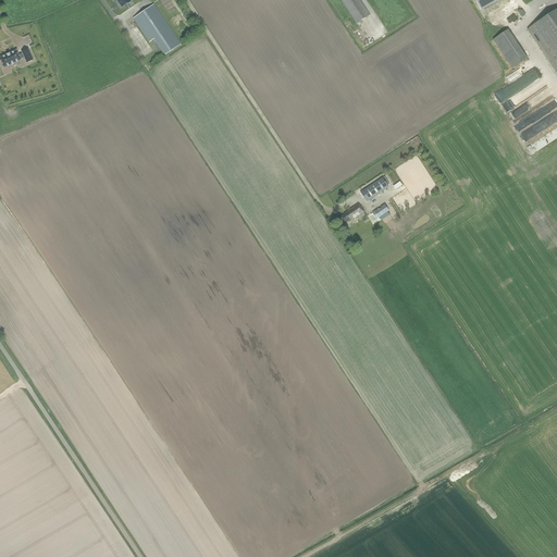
[(341,0),(357,24),(370,15),(359,0),(341,0)]
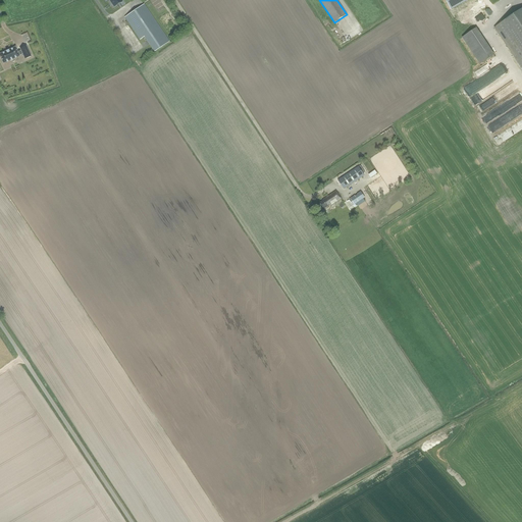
[(445,0),(452,10),(468,0),(445,0)]
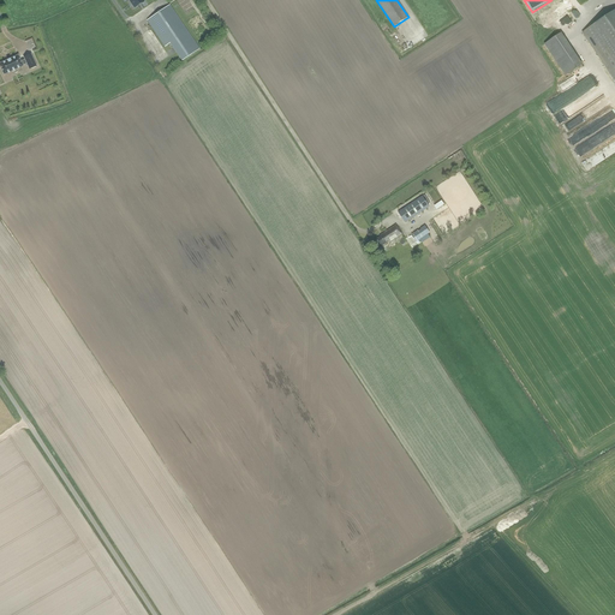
[(199,51),(187,31),(169,6),(147,21),(165,47),(169,43),(181,61),(199,51)]
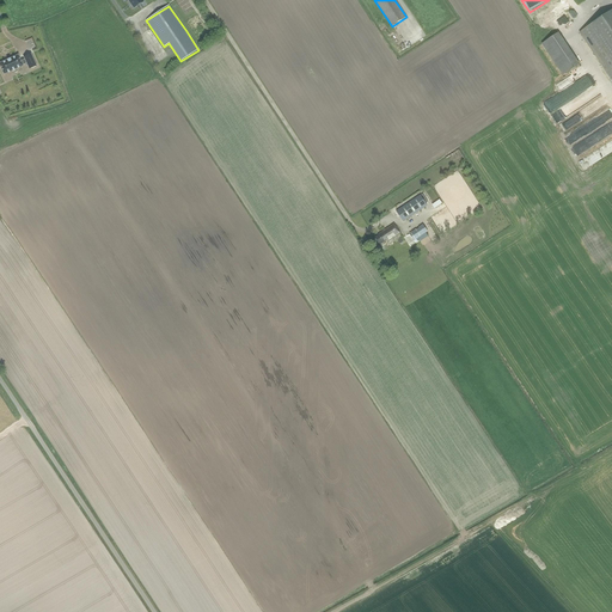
[(611,11),(580,32),(611,80),(611,11)]
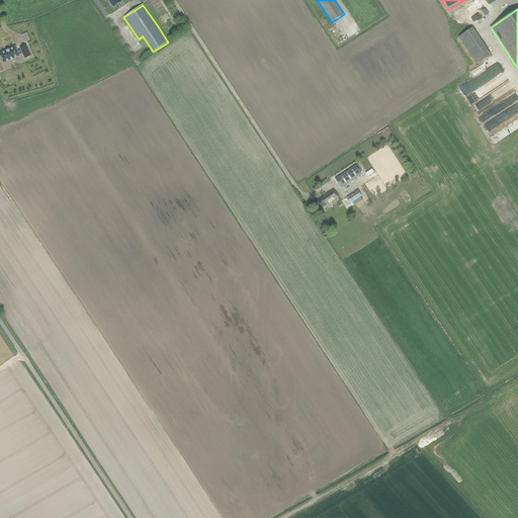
[(489,53),(471,28),(458,37),(476,63),(489,53)]
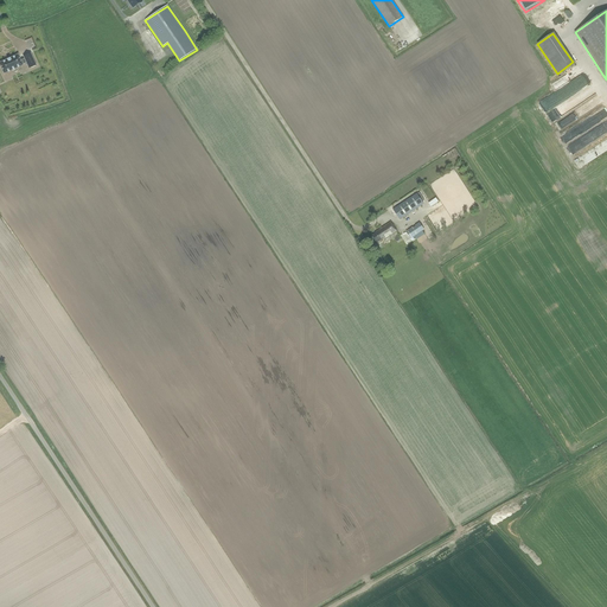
[(17,55),(0,62),(0,66),(4,74),(27,63),(30,68),(36,65),(31,53),(25,57),(25,58),(20,61),(17,55)]
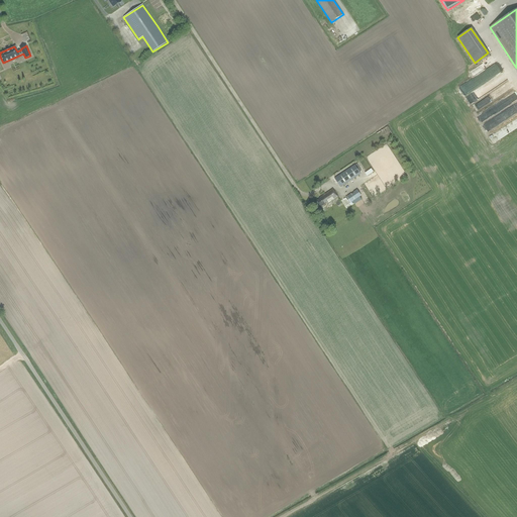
[(489,84),(466,97),(470,104),(493,91),(489,84)]
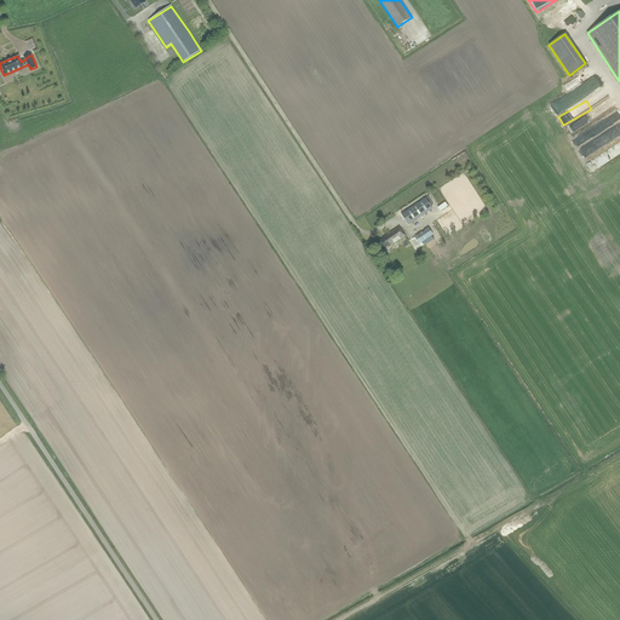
[(408,225),(432,208),(425,197),(401,214),(408,225)]
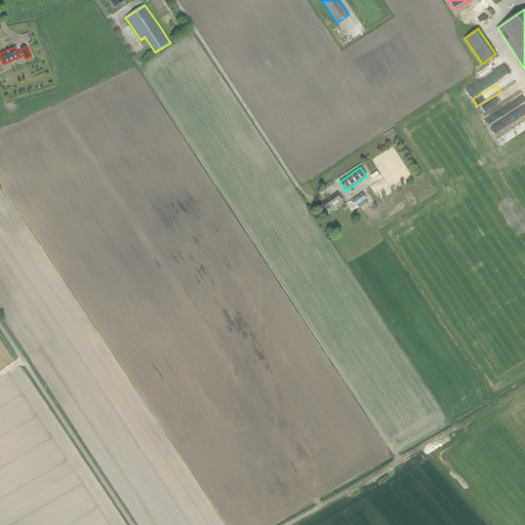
[(331,207),(332,208),(334,207),(334,206),(340,202),(340,203),(345,201),(338,192),(326,200),(327,200),(321,204),(326,210),(329,208),(331,207)]
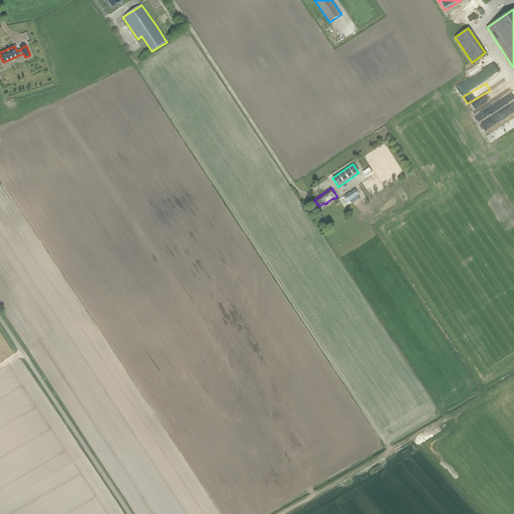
[(354,189),(343,196),(347,202),(358,195),(354,189)]
